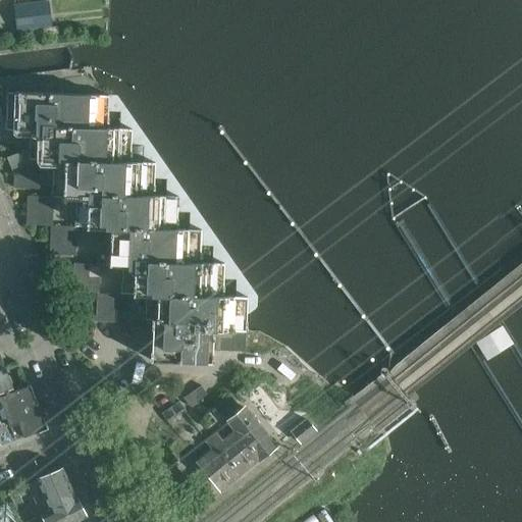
[(15,5),(17,30),(51,27),(48,1),(15,5)]
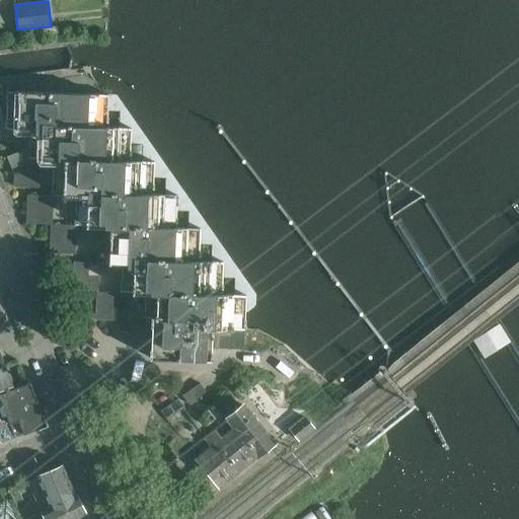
[(28,158),(41,158),(154,163),(154,162),(130,161),(131,128),(106,127),(108,94),(19,91),(7,92),(5,129),(29,130),(28,158)]
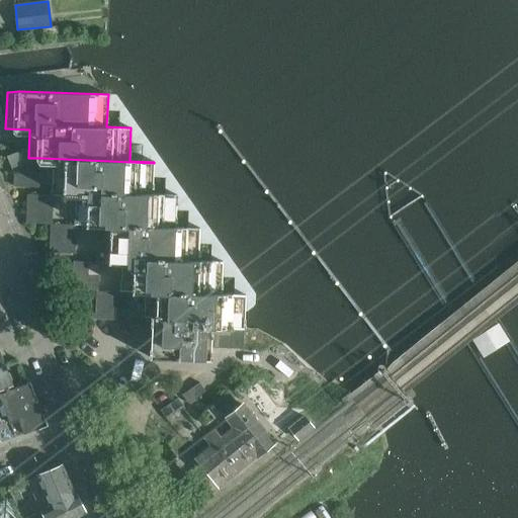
[(28,158),(24,149),(7,156),(14,175),(13,186),(39,187),(40,172),(35,172),(28,158)]
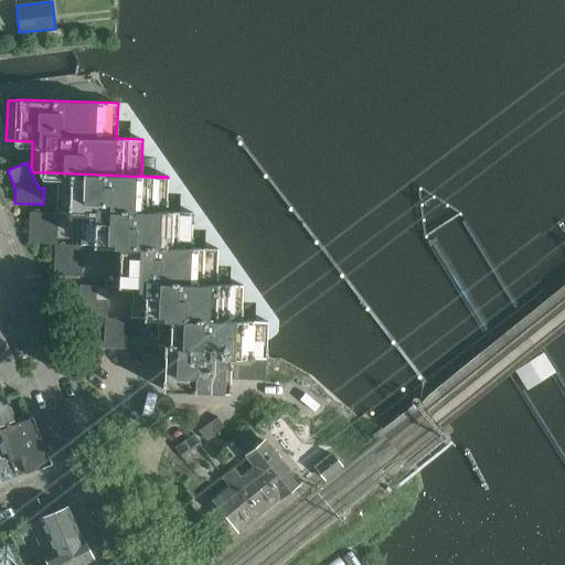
[(81,245),(94,245),(217,249),(217,248),(191,247),(193,212),(167,211),(168,178),(44,172),(44,173),(57,173),(56,212),(70,213),(70,214),(82,214),(81,245)]
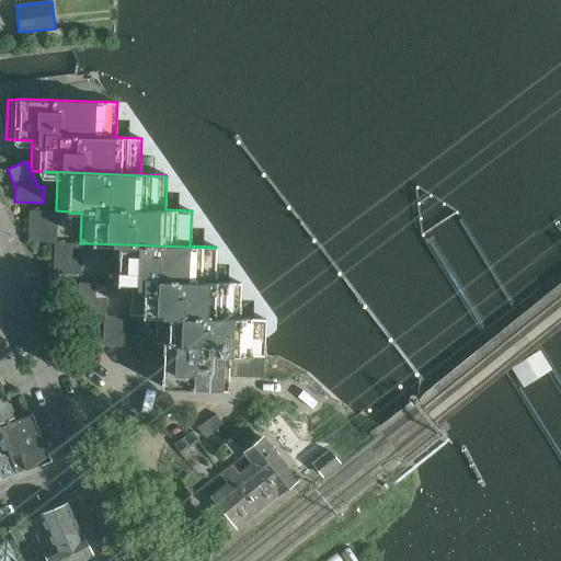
[(29,241),(57,242),(58,212),(30,210),(29,241)]
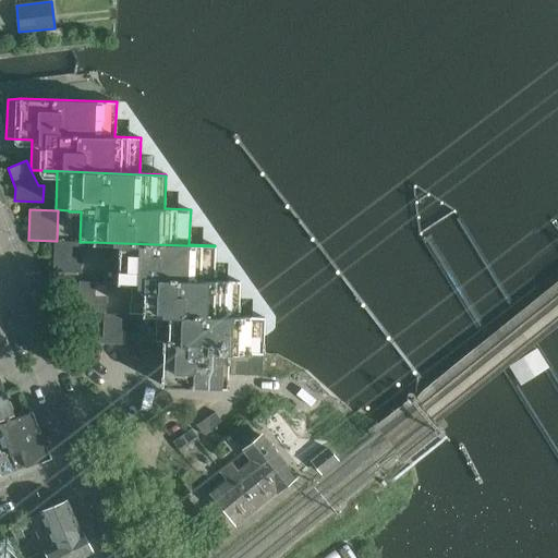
[(53,241),(52,271),(82,273),(83,242),(53,241)]
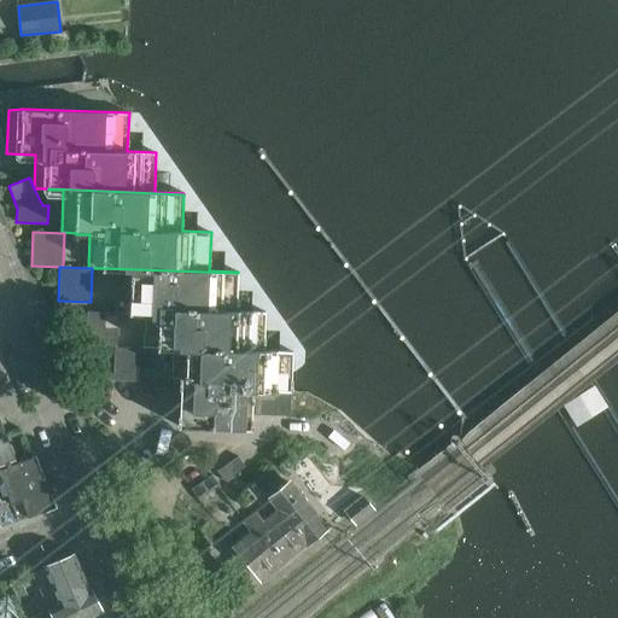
[(158,348),(264,350),(266,312),(237,310),(238,273),(103,268),(103,269),(118,269),(116,312),(130,313),(130,314),(145,314),(144,347),(158,348)]
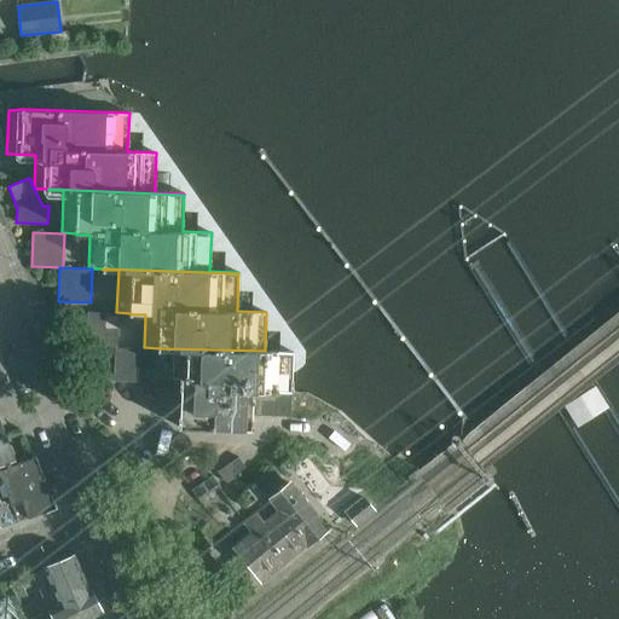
[(87,312),(86,346),(117,347),(119,313),(87,312)]
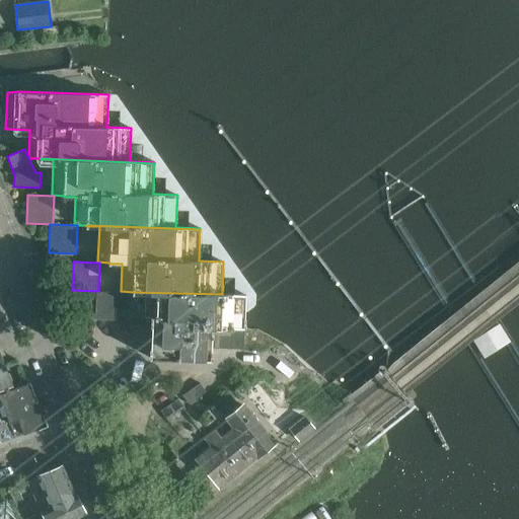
[(95,319),(122,320),(123,292),(96,291),(95,319)]
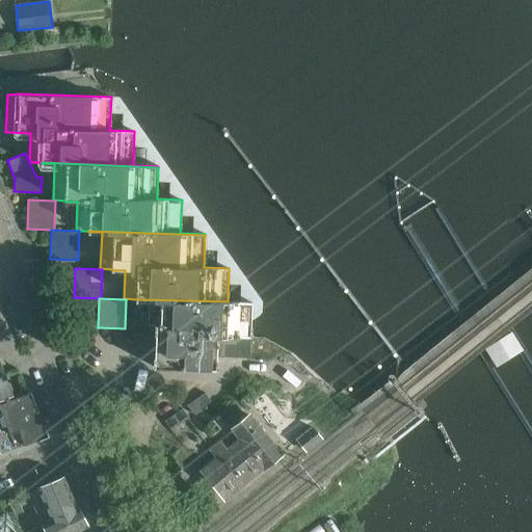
[(228,301),(136,299),(149,300),(148,325),(156,325),(154,367),(211,369),(216,369),(217,356),(249,357),(250,338),(250,335),(251,319),(253,302),(228,301)]
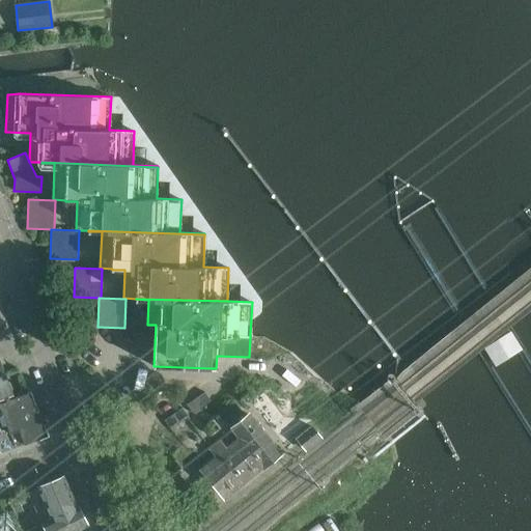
[(485,347),(484,347),(496,366),(518,353),(521,351),(522,350),(511,332),(488,345),(485,347)]
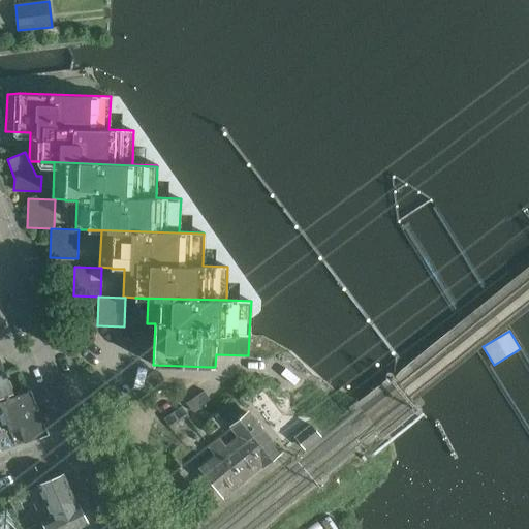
[(0,401),(14,396),(5,372),(0,374),(0,401)]
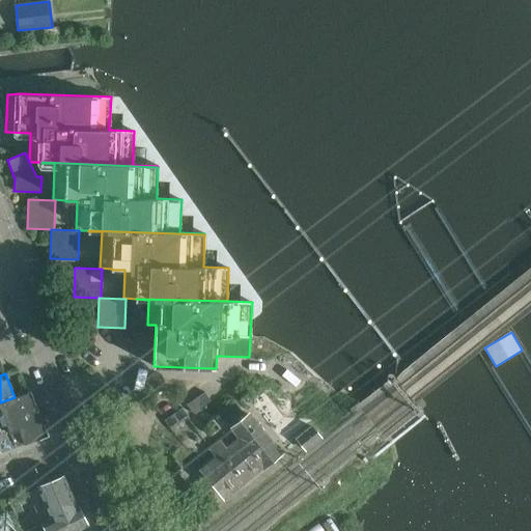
[(15,397),(0,402),(0,428),(7,426),(12,441),(22,438),(24,444),(48,435),(30,391),(15,397)]
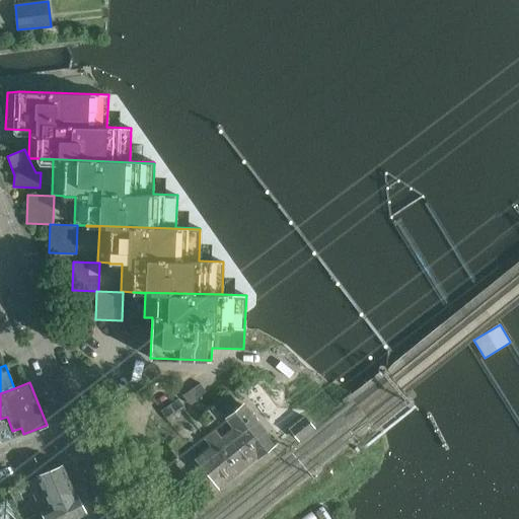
[(182,395),(189,404),(207,392),(200,383),(182,395)]
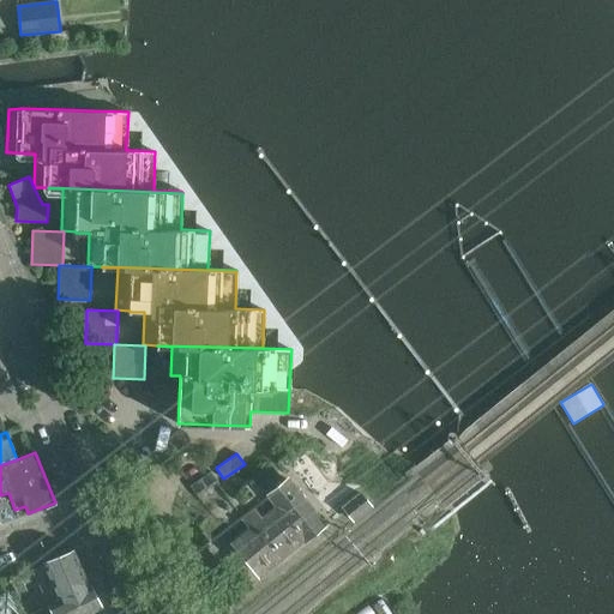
[(191,486),(198,497),(218,482),(211,471),(191,486)]
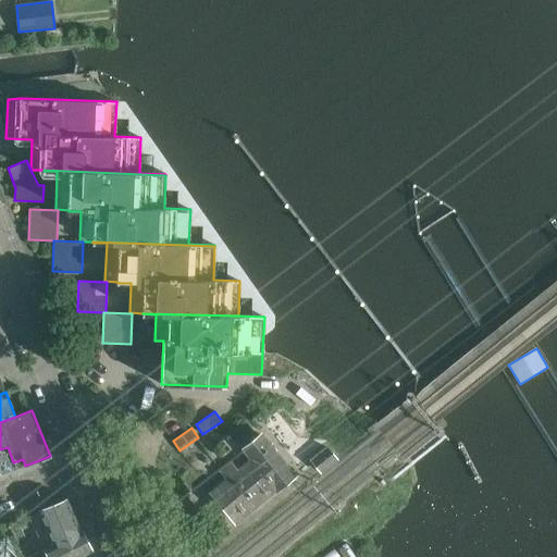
[(244,450),(251,459),(275,490),(294,474),(262,435),(244,450)]
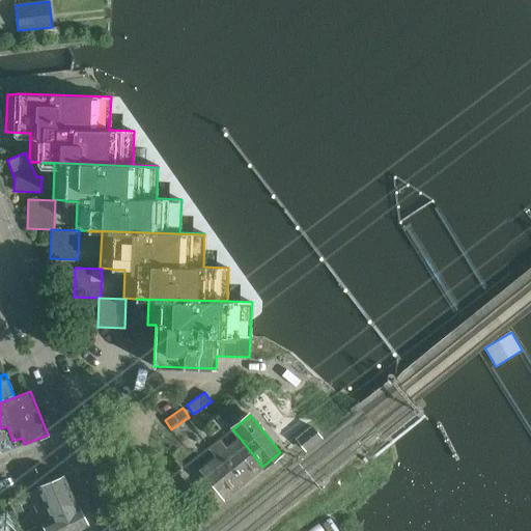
[(297,438),(307,451),(322,439),(311,426),(297,438)]
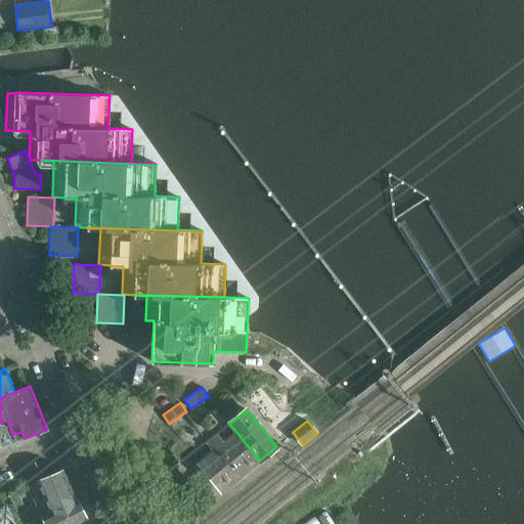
[(217,436),(213,439),(242,475),(259,461),(236,432),(223,443),(217,436)]
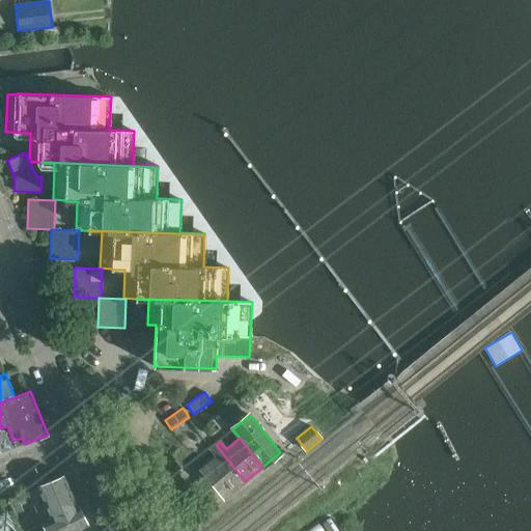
[(245,481),(216,445),(212,448),(218,456),(202,469),(225,497),(245,481)]
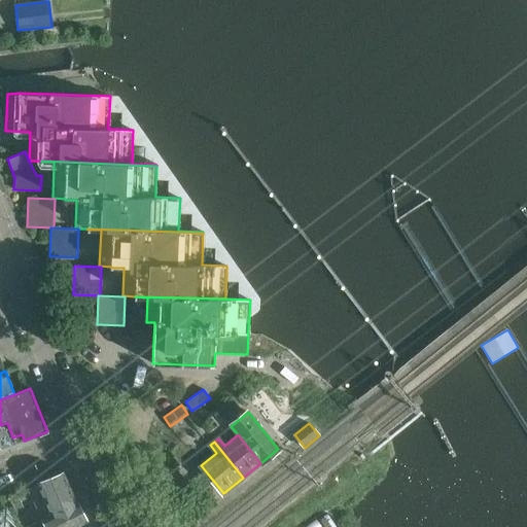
[(44,500),(50,515),(77,501),(75,498),(63,471),(37,483),(40,491),(39,494),(41,498),(44,500)]
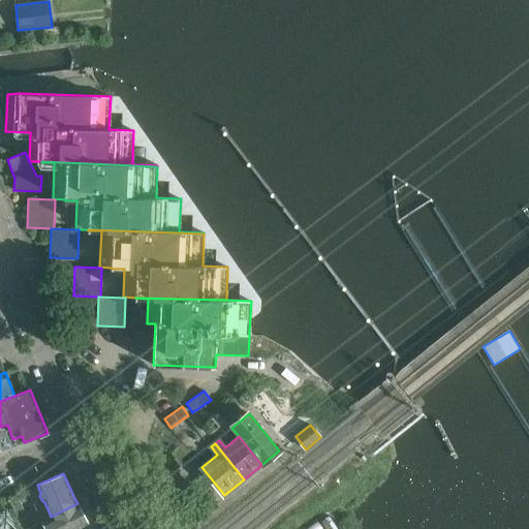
[(8,497),(12,506),(27,500),(23,491),(8,497)]
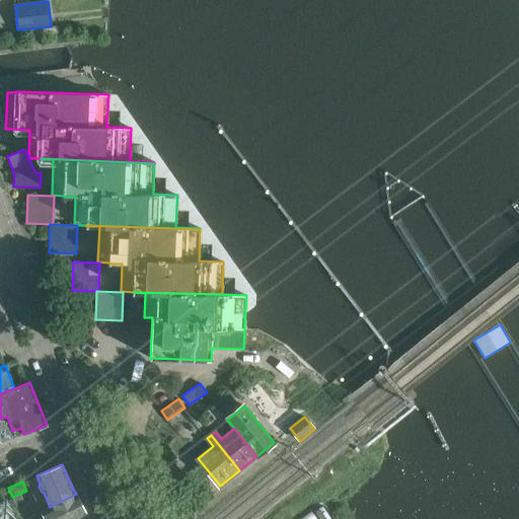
[(76,494),(50,507),(41,512),(45,518),(71,518),(85,512),(76,494)]
